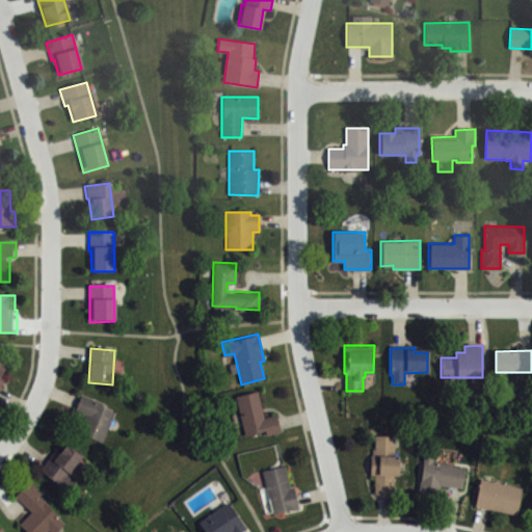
[(0,360),(12,366),(0,393),(0,360)]
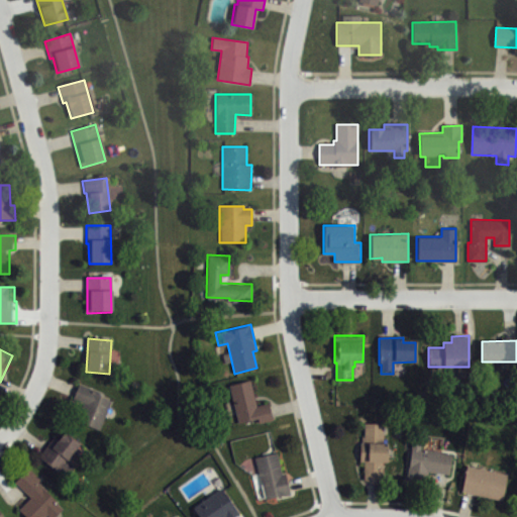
[(252,380),(259,405),(270,402),(274,419),(261,423),(259,417),(239,422),(230,385),(252,380)]
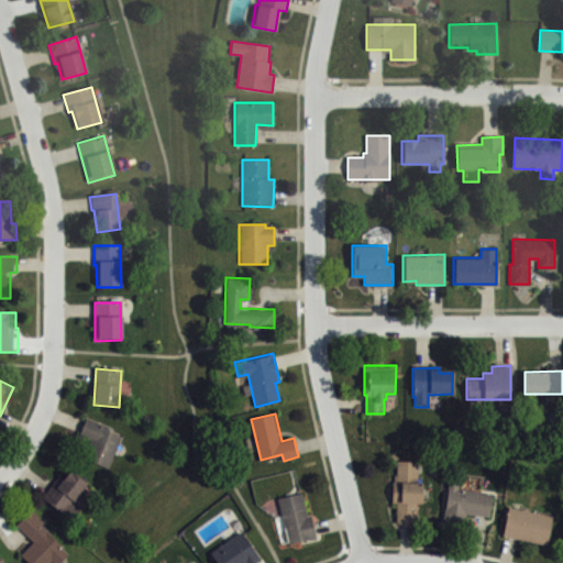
[(81,457),(88,440),(78,437),(85,417),(109,424),(108,430),(123,435),(112,468),(81,457)]
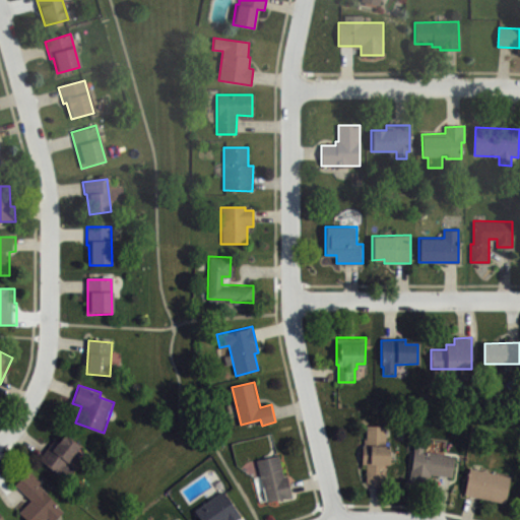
[(384,464),(384,482),(366,482),(366,464),(362,464),(362,444),(364,444),(364,439),(367,439),(367,426),(385,426),(385,446),(388,446),(388,464),(384,464)]
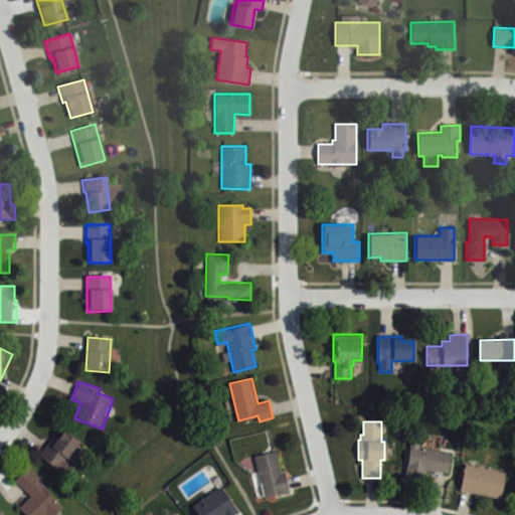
[(48,461),(56,450),(52,446),(65,427),(80,439),(67,457),(74,462),(65,474),(48,461)]
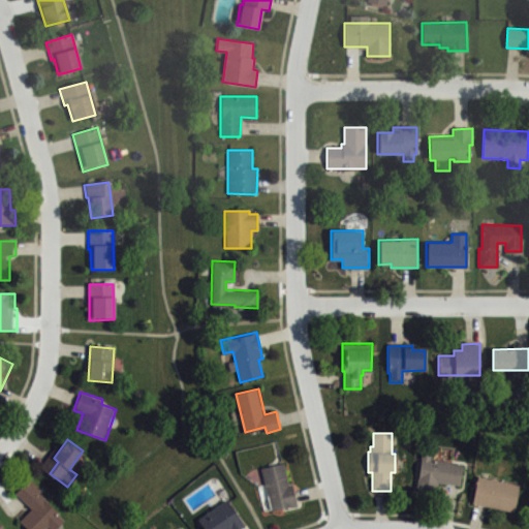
[(460,487),(438,484),(436,496),(414,492),(421,460),(463,467),(460,487)]
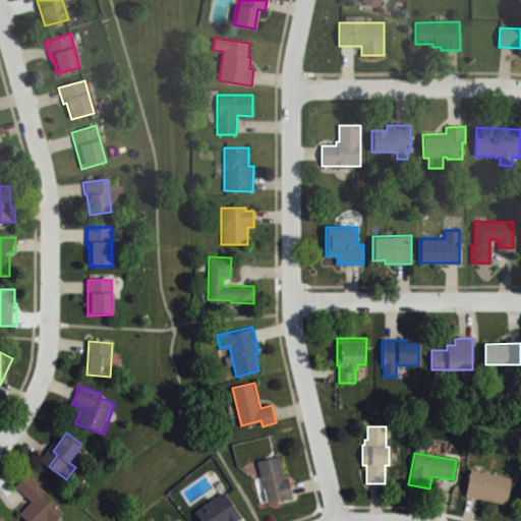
[(256,462),(280,458),(284,479),(289,478),(293,500),(266,506),(256,462)]
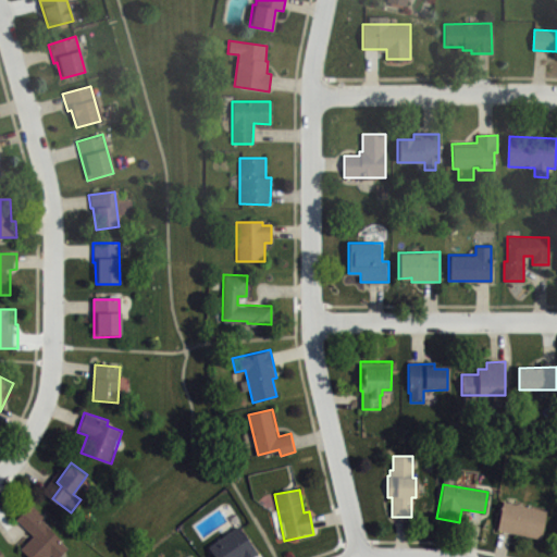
[(543,540),(547,512),(503,504),(497,532),(543,540)]
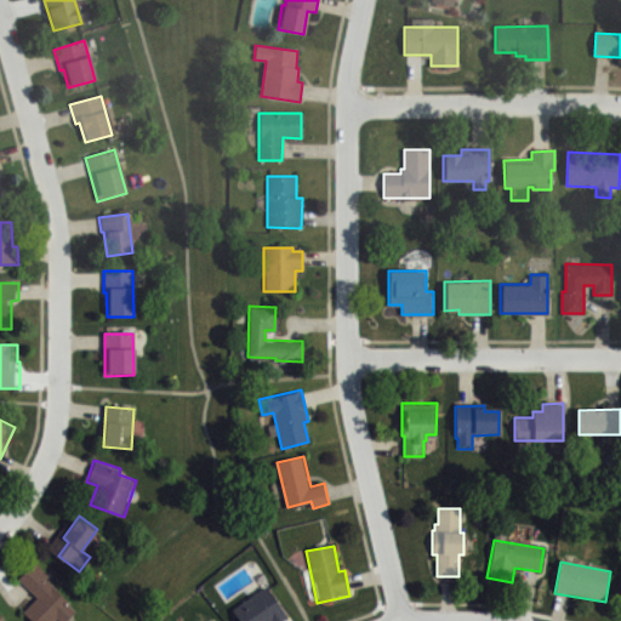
[(32,620),(24,613),(41,597),(22,576),(35,564),(74,607),(60,620),(56,615),(49,620),(32,620)]
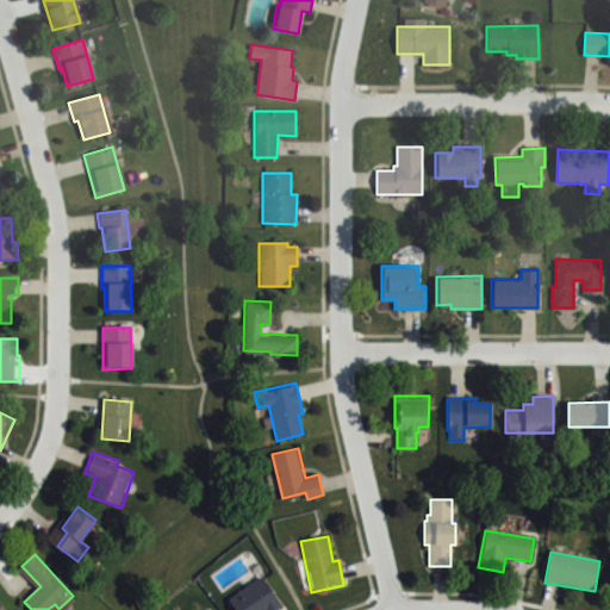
[(235,609),(228,598),(261,574),(284,608),(280,609),(235,609)]
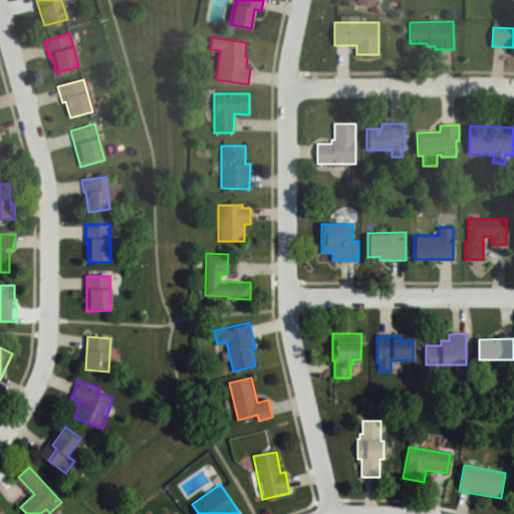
All buildings are outlined.
